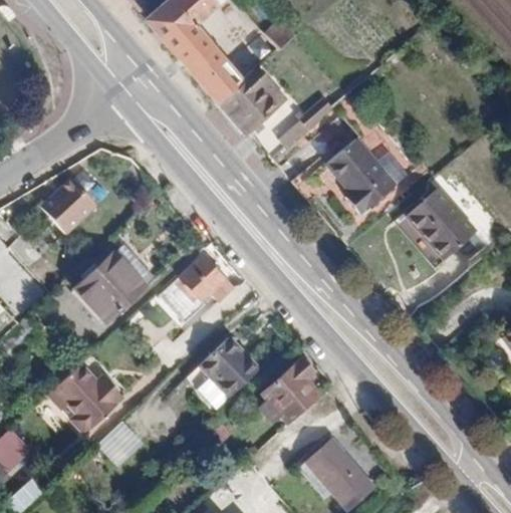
[(219,103),(243,81),(194,25),(225,0),(167,0),(145,20),(219,103)]
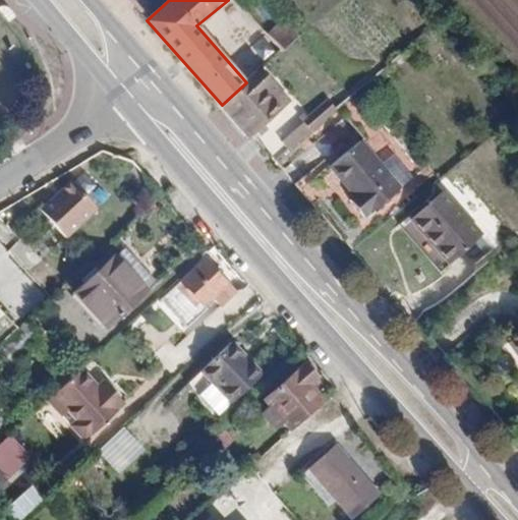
[(283,50),(298,37),(284,20),(270,33),(283,50)]
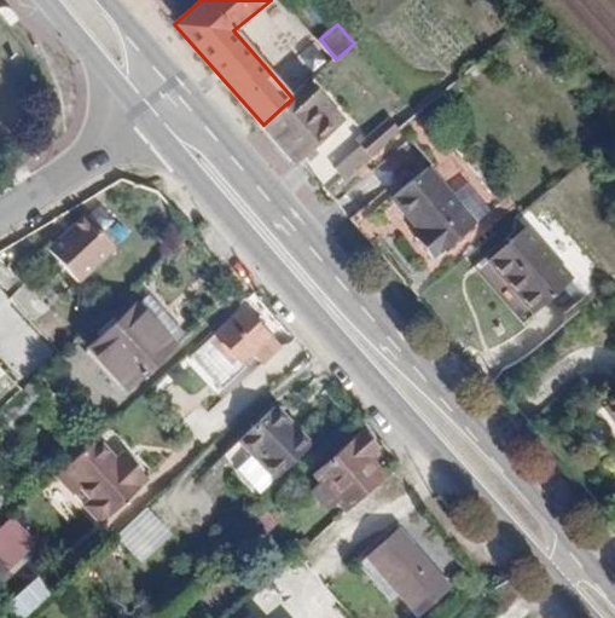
[(313,105),(325,96),(312,81),(293,98),(264,125),(297,163),(335,130),(313,105)]
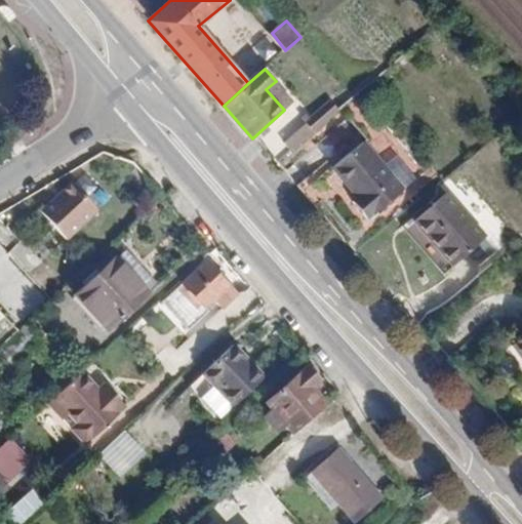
[(364,142),(332,168),(357,196),(351,202),(365,218),(371,213),(372,215),(403,188),(364,142)]
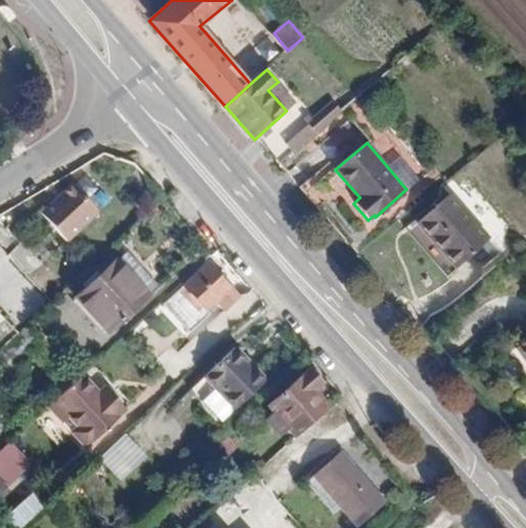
[(66,242),(103,207),(76,180),(40,214),(66,242)]
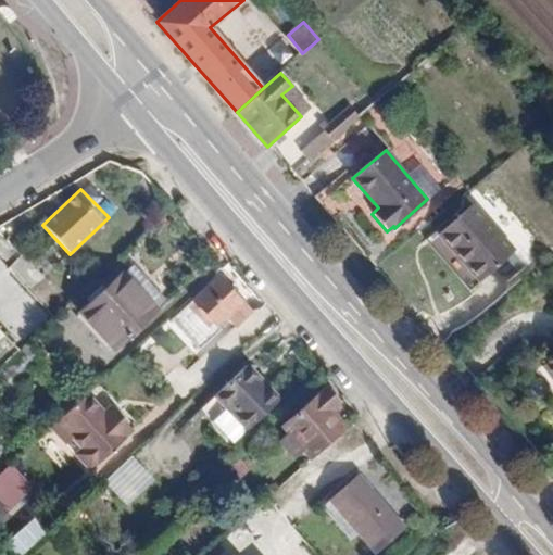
[(438,232),(478,280),(515,249),(474,202),(438,232)]
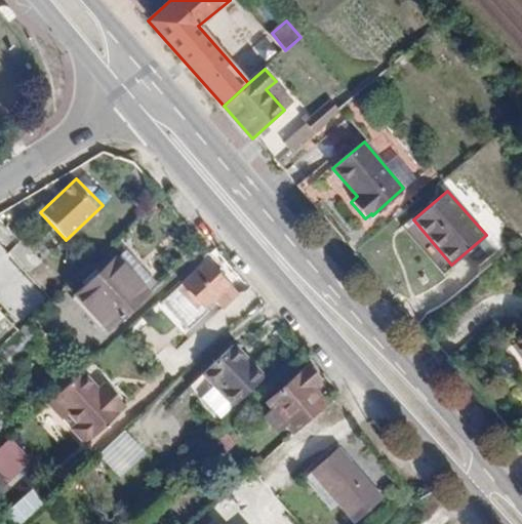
[(124,249),(75,295),(107,329),(156,284),(124,249)]
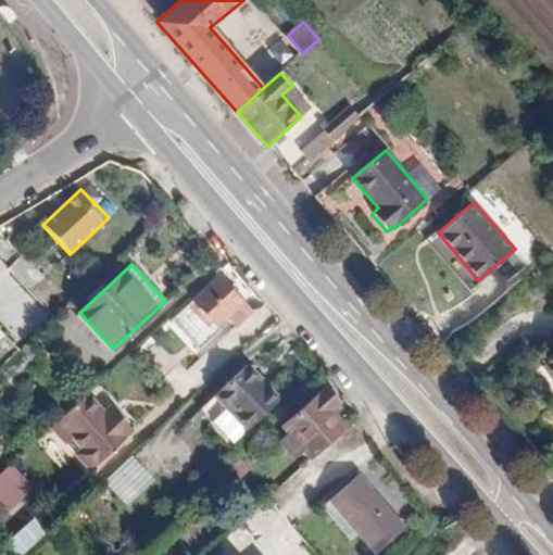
[(243,331),(258,317),(218,275),(193,298),(217,325),(227,314),(243,331)]
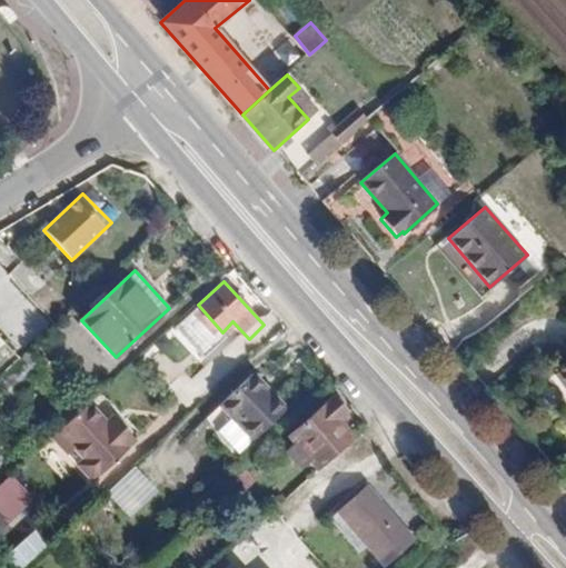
[(45,370),(40,360),(30,350),(5,372),(22,391),(45,370)]
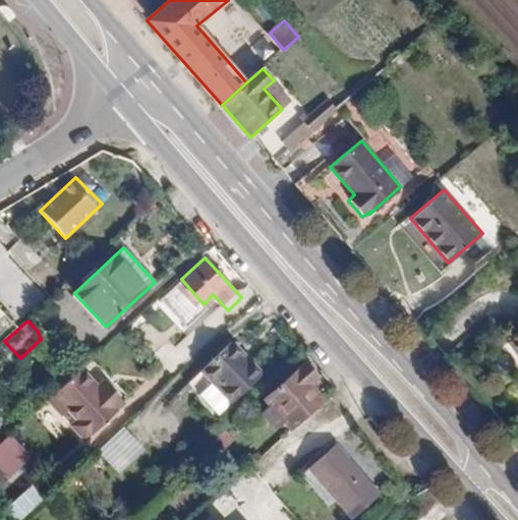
[(231,403),(263,373),(233,341),(200,370),(231,403)]
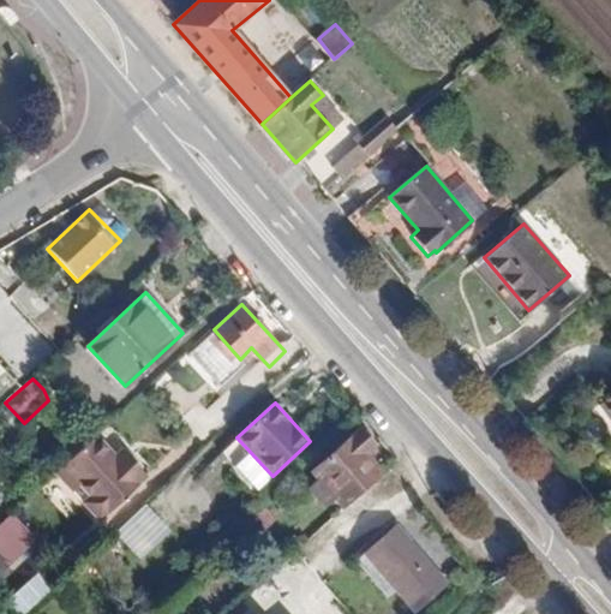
[(342,504),(379,471),(363,453),(372,443),(359,429),(312,471),(318,478),(333,494),(342,504)]
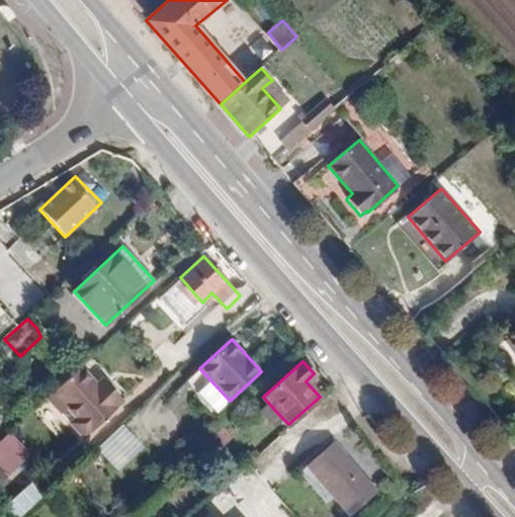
[(86,437),(124,401),(112,388),(106,393),(99,384),(83,367),(50,398),(64,413),(70,407),(79,418),(74,423),(86,437)]
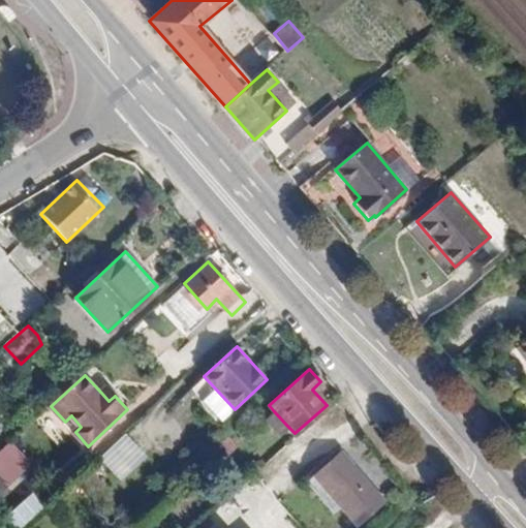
[(107,387),(101,393),(109,401),(115,396),(107,387)]
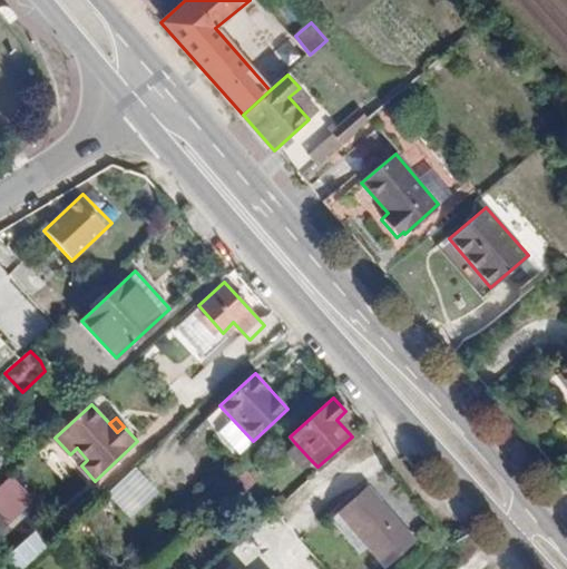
[(309,458),(295,443),(285,452),(299,468),(309,458)]
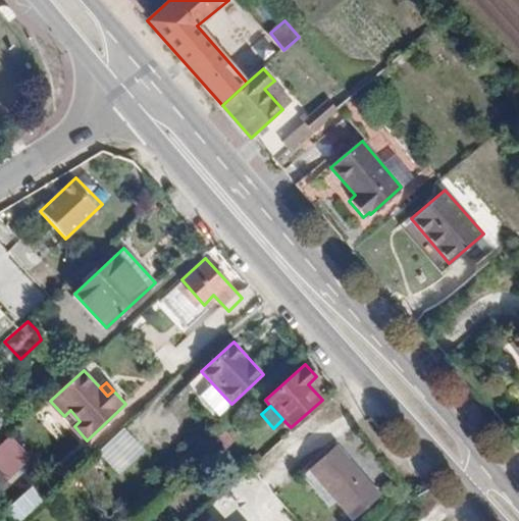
[(124,476),(152,452),(131,428),(103,453),(124,476)]
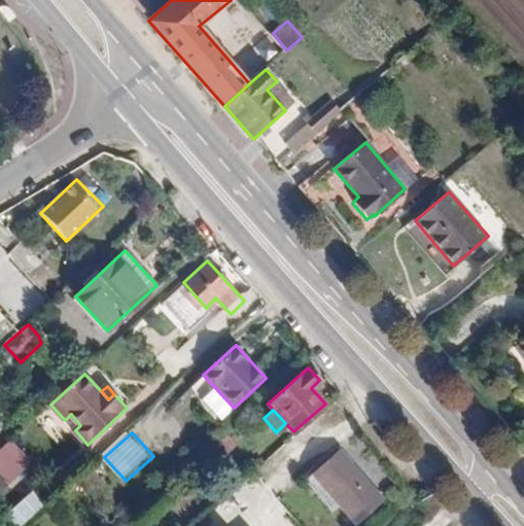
[(201,476),(236,444),(226,432),(190,464),(201,476)]
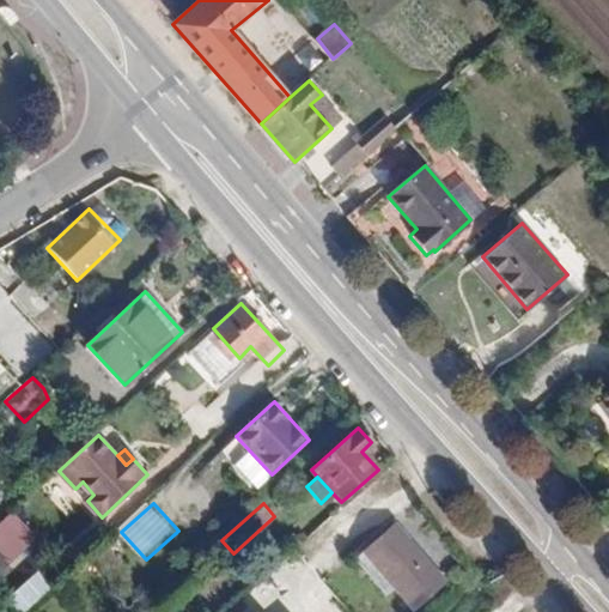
[(413,609),(445,580),(395,522),(364,551),(413,609)]
